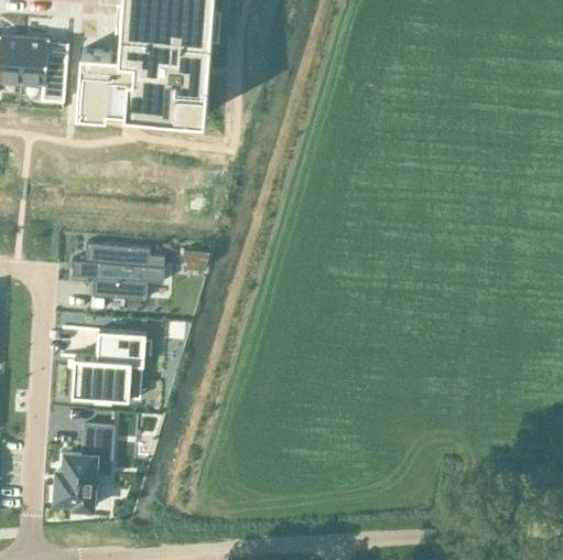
[(82,53),(77,115),(106,117),(134,119),(136,112),(138,112),(174,116),(206,118),(215,0),(123,0),(125,1),(120,56),(82,53)]
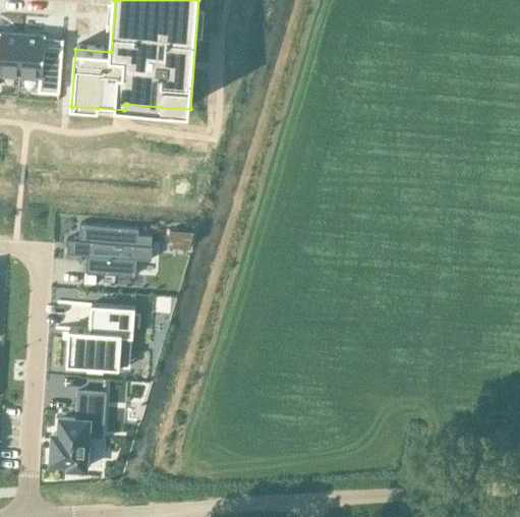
[(0,77),(18,79),(21,38),(0,36),(0,77)]
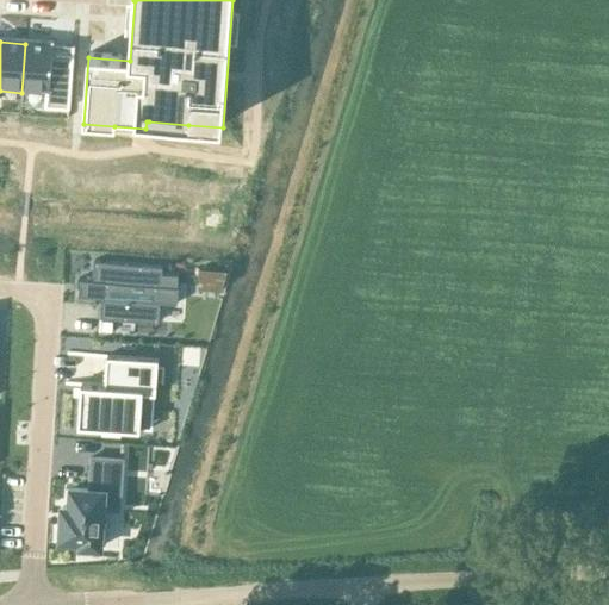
[(25,44),(22,93),(47,94),(45,111),(69,113),(74,51),(53,50),(53,45),(25,44)]
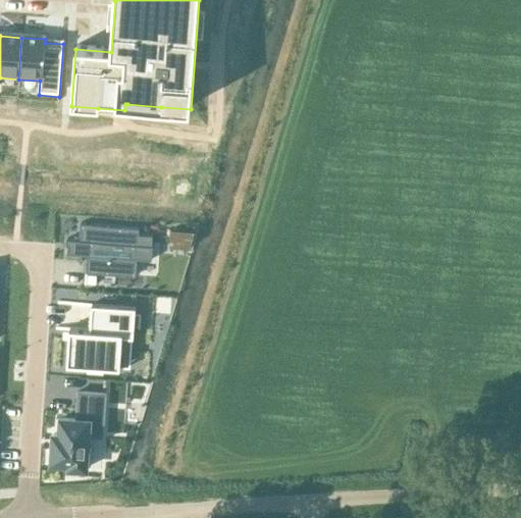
[(66,243),(65,247),(65,248),(66,248),(66,249),(67,249),(66,257),(81,258),(87,258),(86,275),(85,287),(86,287),(87,275),(112,277),(136,278),(137,262),(152,263),(152,249),(152,238),(139,237),(139,230),(80,226),(79,244),(66,243)]
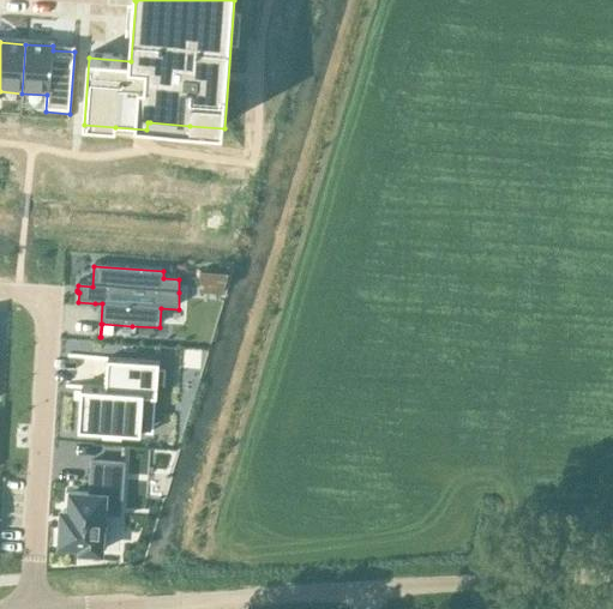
[(200,273),(198,294),(221,296),(223,296),(228,276),(227,276),(200,273)]
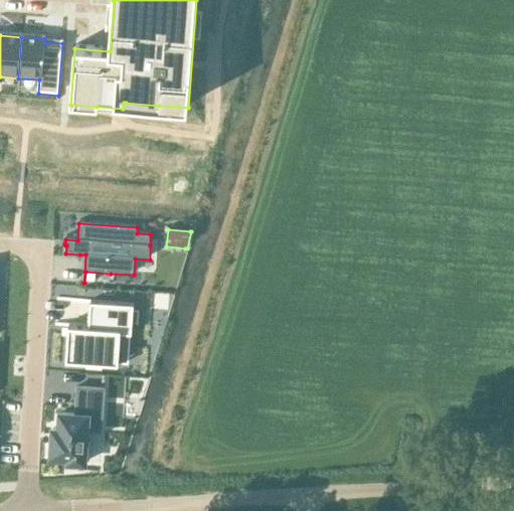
[(67,337),(65,362),(86,363),(86,369),(102,370),(102,364),(118,365),(120,335),(131,336),(133,306),(90,303),(89,328),(86,328),(68,327),(68,329),(71,330),(71,337),(67,337)]
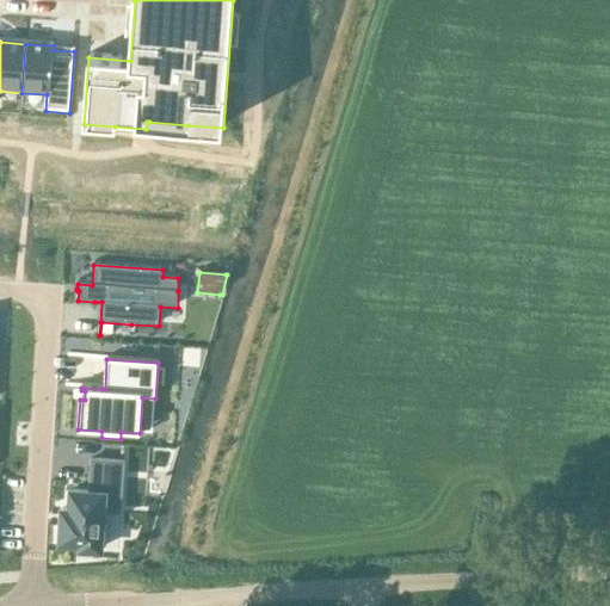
[(61,529),(60,544),(81,545),(80,550),(100,552),(100,548),(105,548),(106,529),(102,529),(104,495),(105,481),(122,482),(123,463),(91,462),(88,494),(71,493),(69,512),(62,511),(61,529)]
